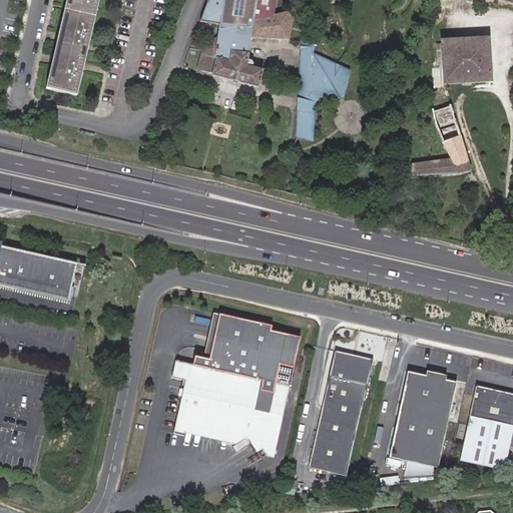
[(48,89),(68,0),(66,0),(45,89),(48,89)]
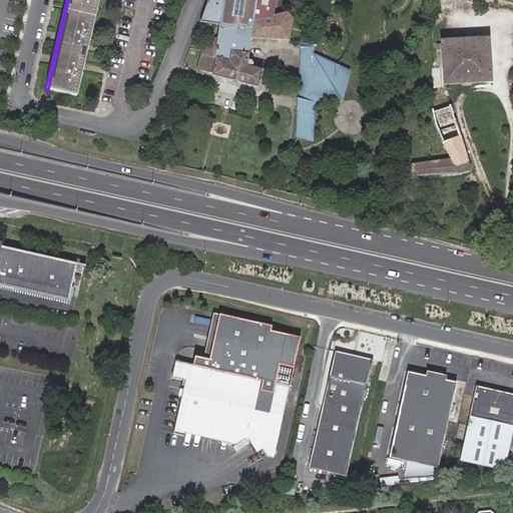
[(76,96),(98,0),(68,0),(48,89),(76,96)]
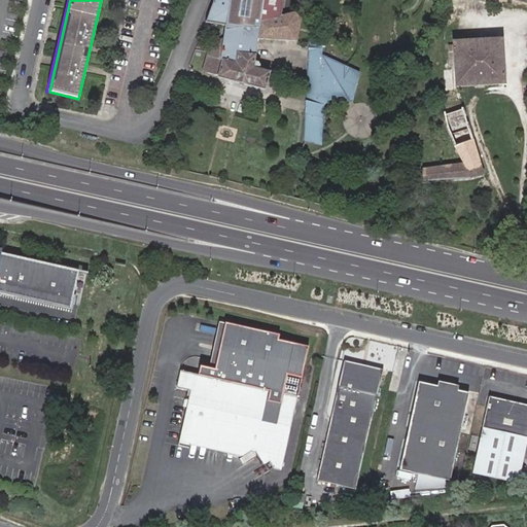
[(257,43),(257,39),(285,41),(290,41),(297,41),(302,19),(294,11),(281,15),(283,0),(213,0),(205,23),(225,26),(222,43),(220,43),(217,45),(217,46),(207,45),(206,57),(211,58),(207,73),(218,76),(217,78),(265,91),(270,71),(264,70),(259,69),(260,65),(258,64),(254,62),(256,47),(257,43)]
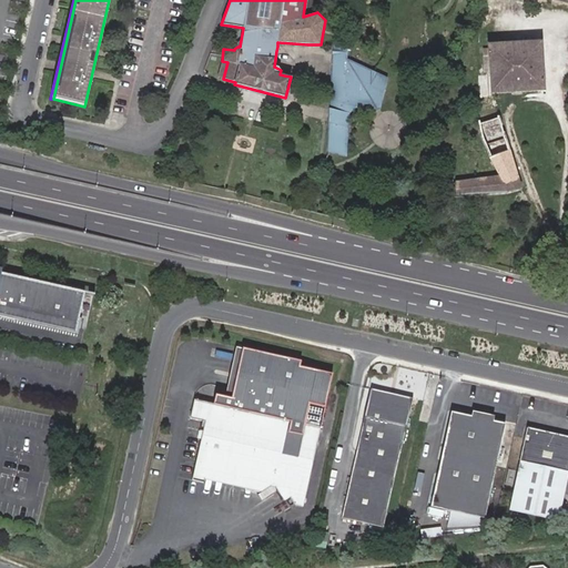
[(334,99),(336,44),(348,44),(333,40),(332,50),(332,54),(330,99),(334,99)]
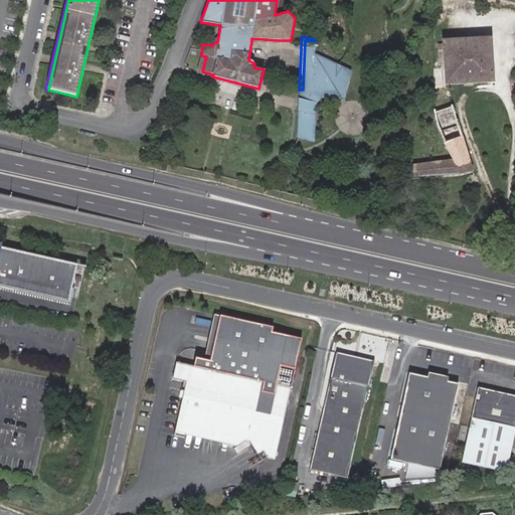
[(492,81),(489,39),(443,41),(444,45),(438,45),(438,51),(444,51),(446,83),(492,81)]
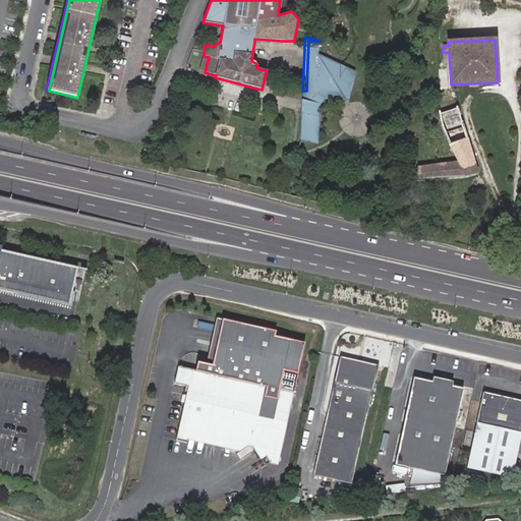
[(304,50),(304,46),(287,45),(287,41),(282,41),(282,45),(254,43),(253,47),(263,48),(257,64),(256,68),(261,69),(267,48),(304,50)]
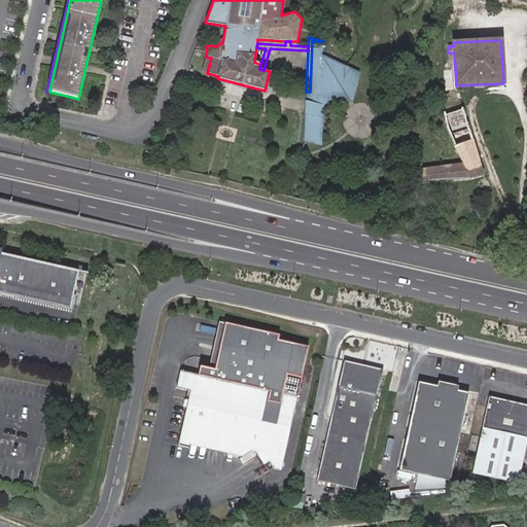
[(353,102),(359,73),(322,55),(323,41),(312,41),(310,92),(306,92),(305,115),(303,139),(321,144),(323,106),(330,100),(347,105),(353,102)]
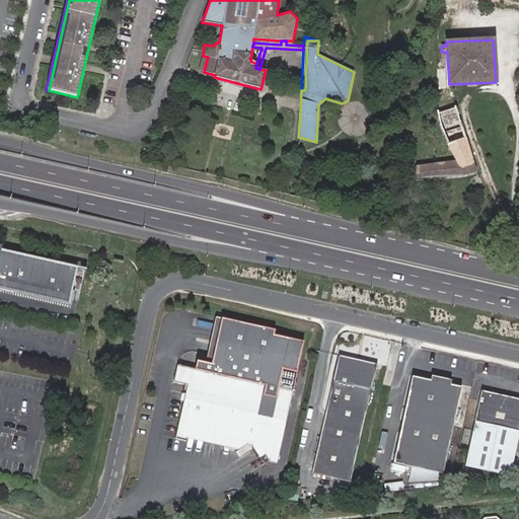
[(204,72),(208,57),(203,56),(199,71),(204,72)]
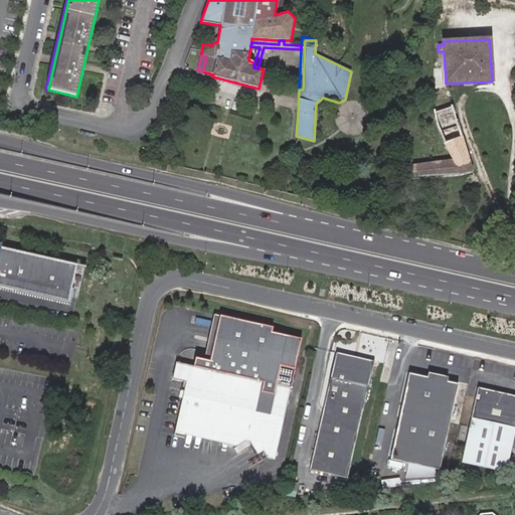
[(472,170),(455,114),(447,89),(444,90),(442,68),(431,69),(432,91),(433,110),(437,125),(444,144),(453,160),(412,165),(413,177),(459,174),(472,170)]
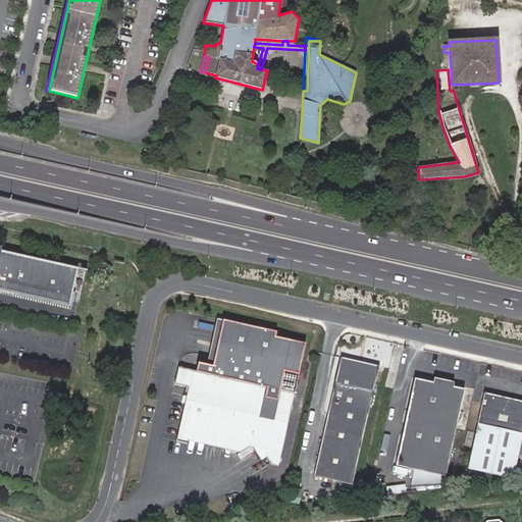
[(76,270),(0,253),(0,293),(67,309),(76,270)]
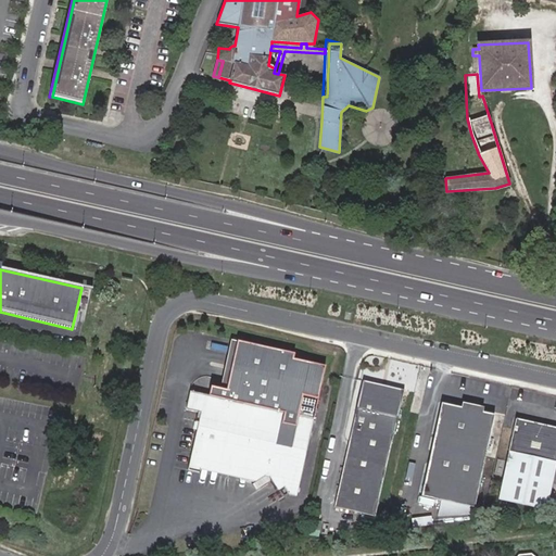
[(213,384),(210,395),(299,416),(302,405),(316,408),(327,364),(295,357),(297,352),(240,339),(228,388),(213,384)]
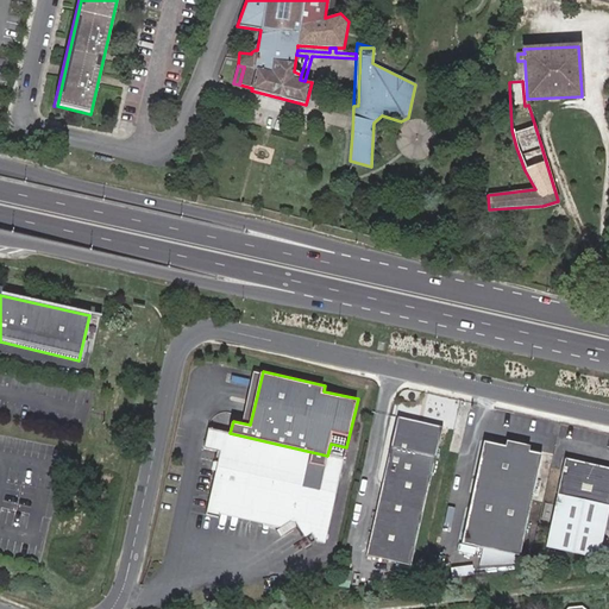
[(439,428),(394,418),(363,556),(407,566),(439,428)]
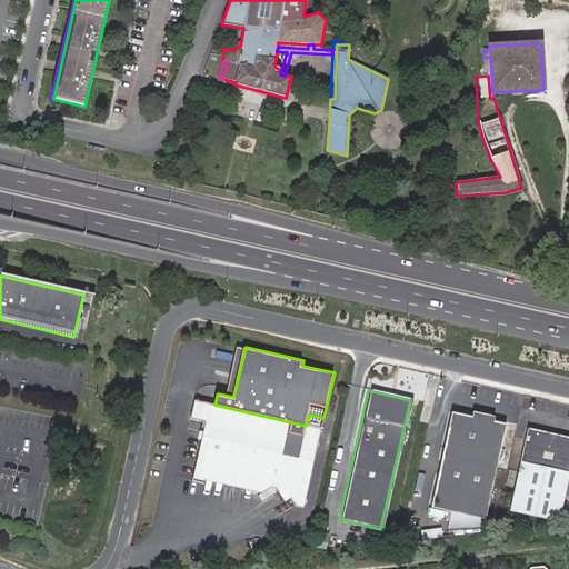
[(296,507),(303,508),(320,428),(323,418),(309,415),(306,426),(215,405),(195,400),(191,419),(206,422),(193,478),(261,493),(270,487),(277,489),(286,502),(291,498),(296,507)]
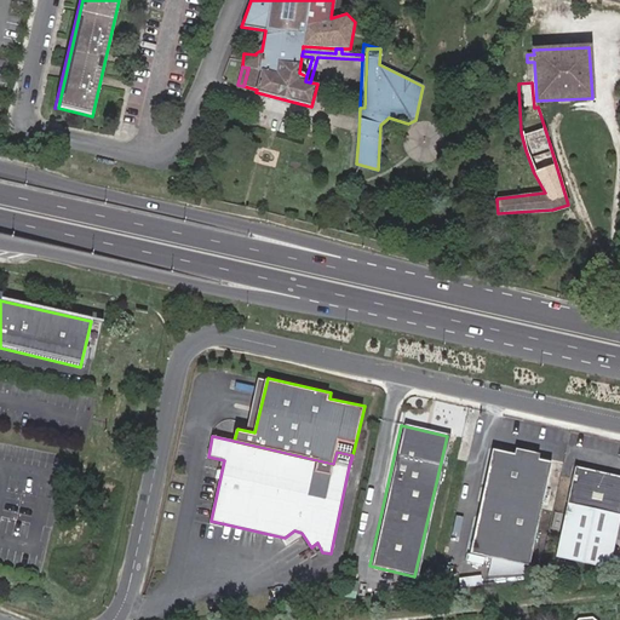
[(547,463),(488,449),(468,552),(526,564),(547,463)]
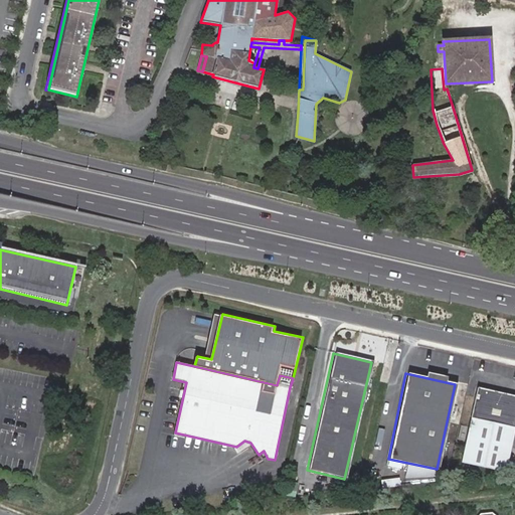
[(514,416),(514,396),(476,388),(459,464),(503,474),(514,416)]
